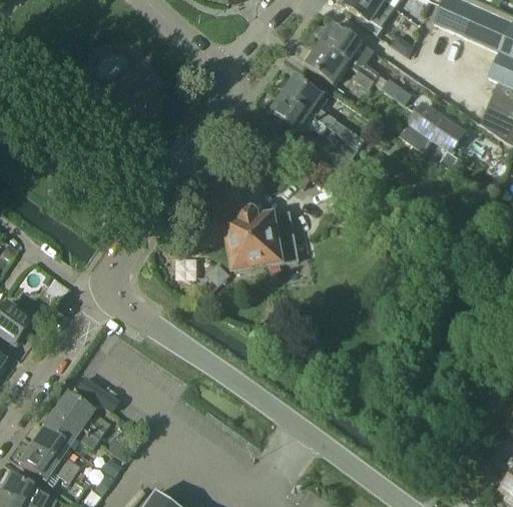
[(348,0),(345,5),(360,15),(356,21),(378,36),(383,28),(381,26),(395,7),(384,0),(348,0)]
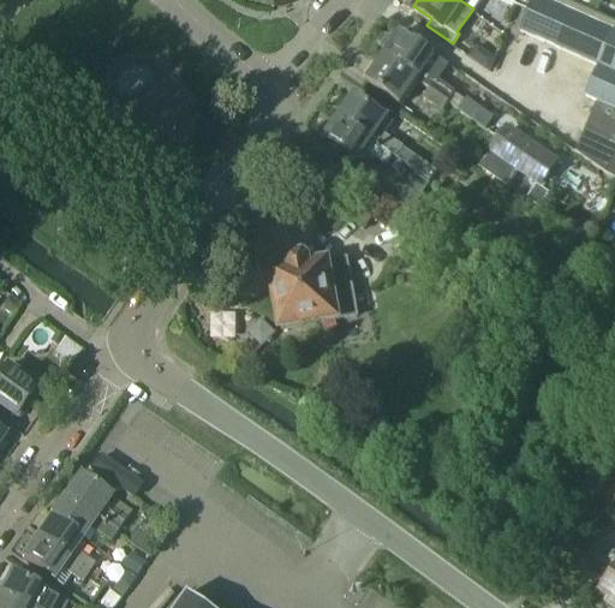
[(614,17),(577,0),(521,0),(520,3),(530,7),(520,27),(598,61),(586,91),(597,96),(583,127),(614,141),(614,17)]
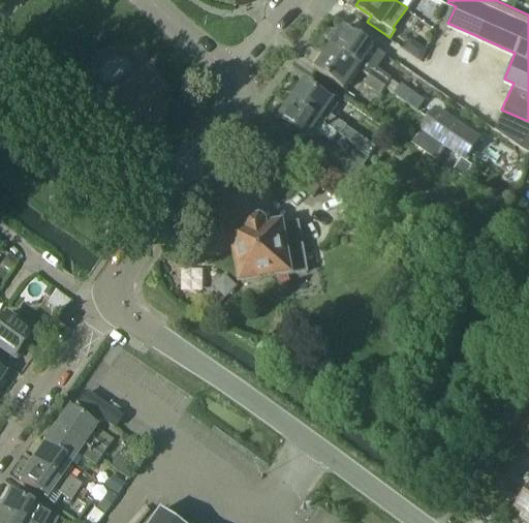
[(376,67),(386,53),(344,24),(343,26),(342,25),(335,35),(337,36),(330,45),(360,66),(370,72),(386,84),(391,78),(376,67)]
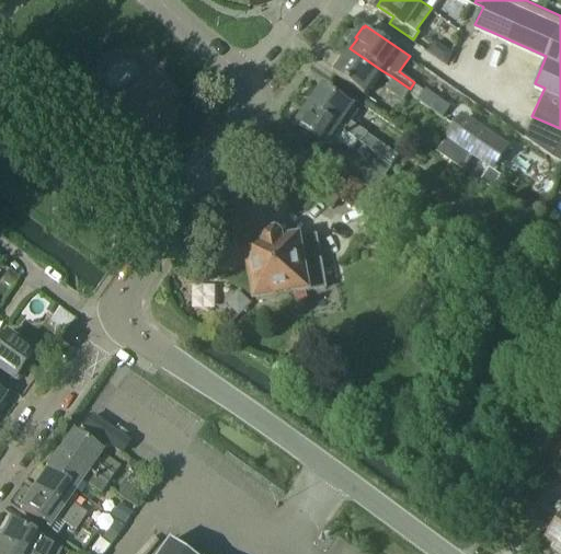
[(366,92),(381,70),(350,48),(343,59),(342,58),(334,68),(336,69),(334,71),(366,92)]
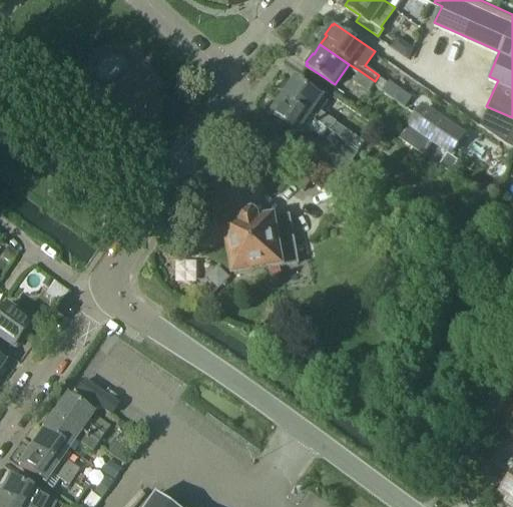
[(375,81),(359,70),(354,78),(370,89),(375,81)]
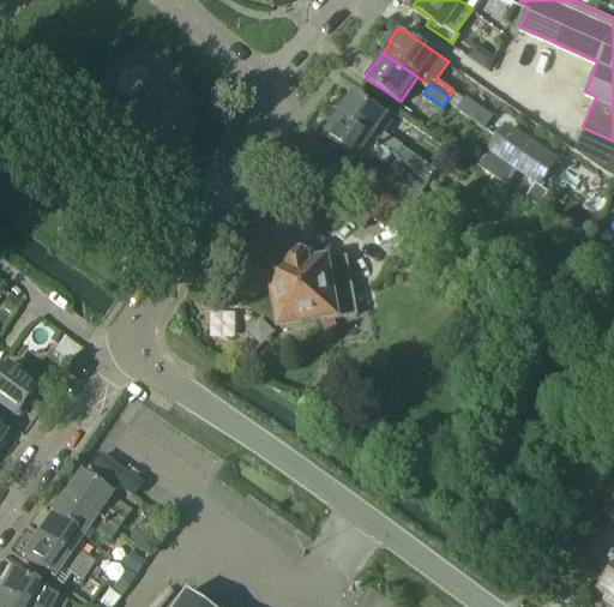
[(341,110),(338,114),(392,151),(426,175),(433,164),(398,142),(377,126),(385,114),(355,94),(354,95),(351,94),(344,104),(347,107),(342,112),(341,110)]
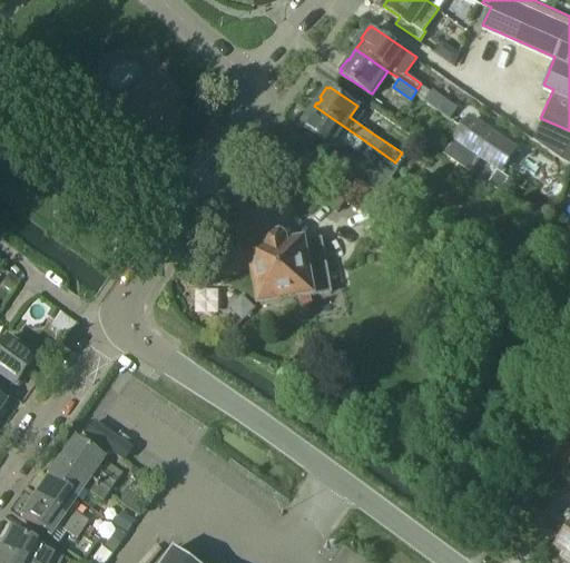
[(364,140),(314,106),(312,108),(314,109),(310,115),(307,114),(301,125),(303,126),(302,127),(330,146),(336,136),(346,142),(347,142),(357,149),(364,140)]
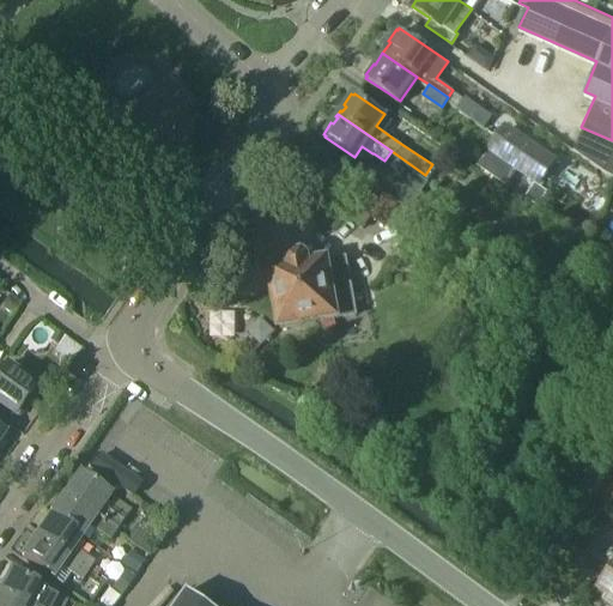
[(495,138),(478,162),(505,182),(517,164),(541,180),(556,159),(513,129),(504,123),(495,138)]
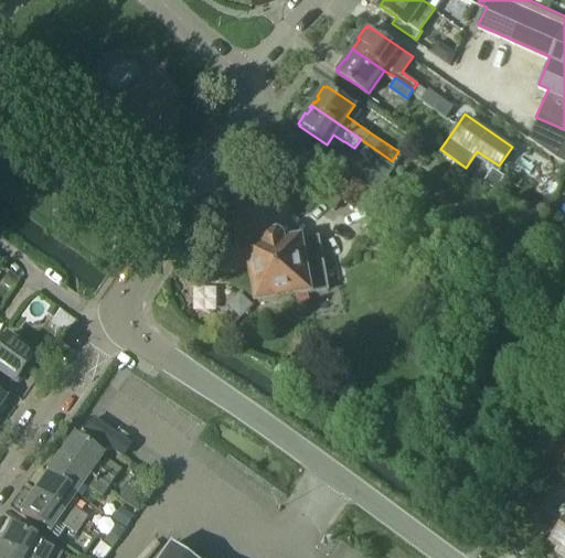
[(564,129),(535,117),(528,135),(555,153),(564,158),(564,156),(564,129)]
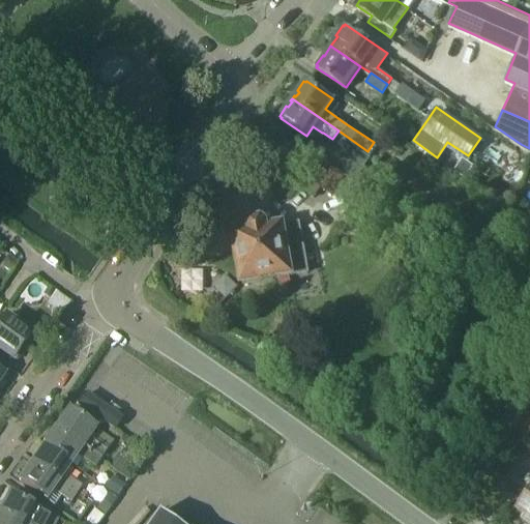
[(330,192),(343,173),(318,156),(299,185),(314,194),(320,185),(330,192)]
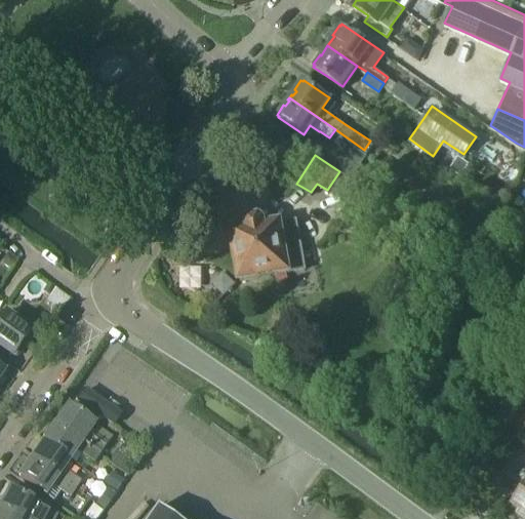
[(307,267),(303,245),(293,247),(292,240),(301,238),(297,218),(266,224),(265,220),(261,216),(251,218),(248,223),(249,228),(233,230),(242,278),(307,267)]
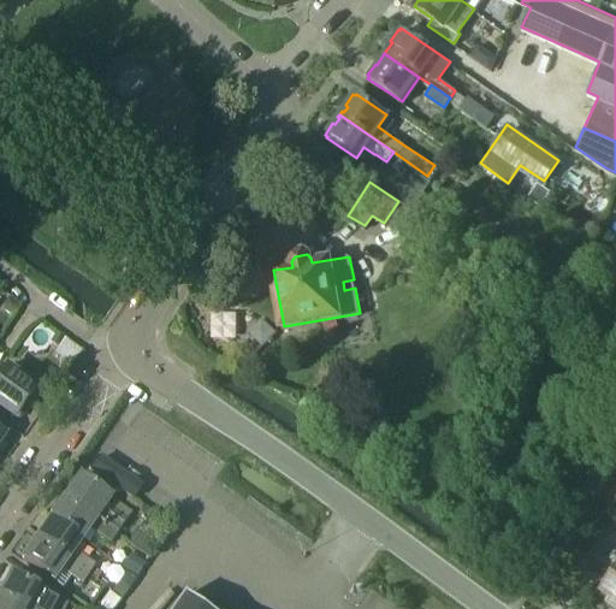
[(9,293),(3,300),(6,308),(12,313),(21,302),(9,293)]
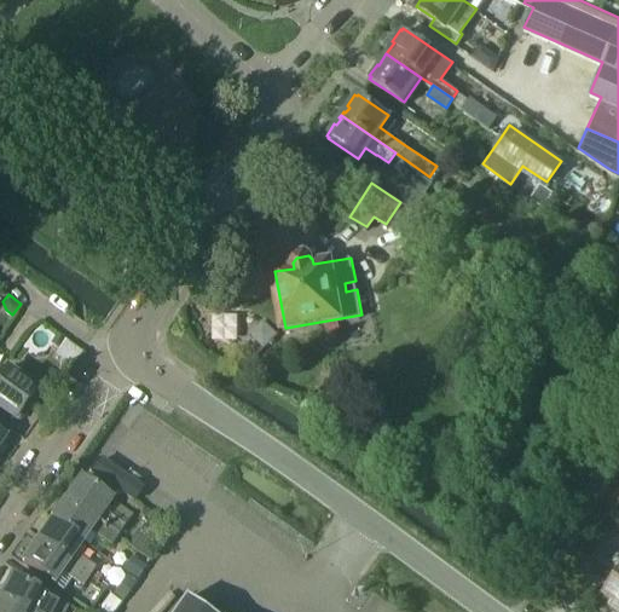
[(57,329),(51,339),(58,345),(64,335),(57,329)]
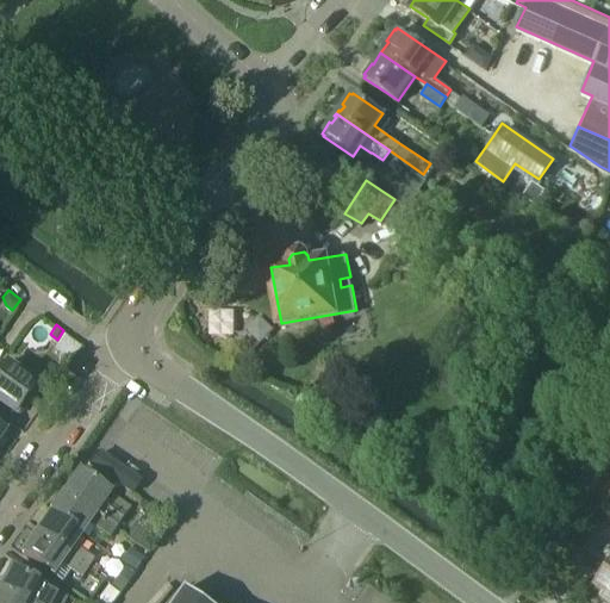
[(25,373),(5,359),(0,365),(0,408),(5,402),(14,409),(17,406),(20,406),(25,399),(24,396),(25,393),(27,396),(35,386),(32,385),(35,381),(37,383),(39,379),(26,370),(25,373)]
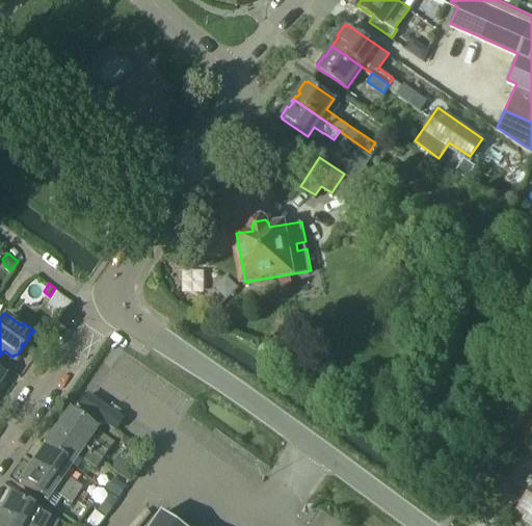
[(122,416),(106,404),(87,392),(79,402),(114,427),(115,425),(122,416)]
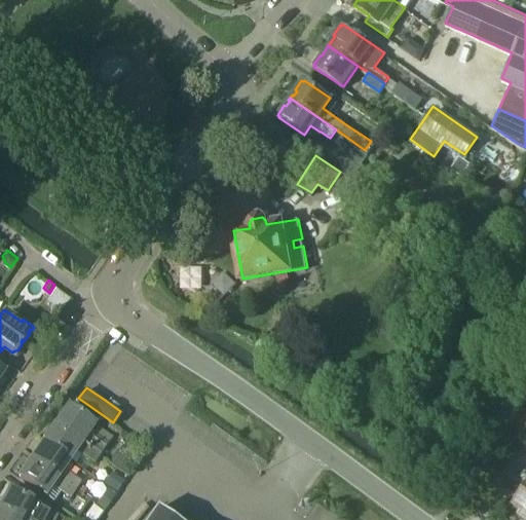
[(61,413),(55,421),(100,451),(105,443),(86,431),(94,420),(69,403),(68,404),(66,403),(60,412),(61,413)]
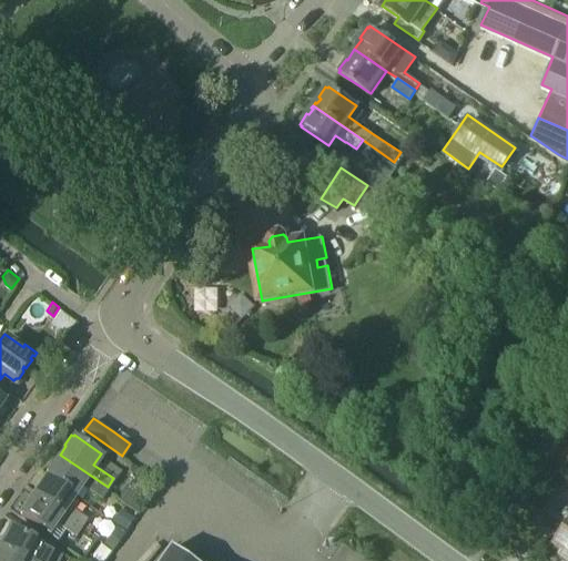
[(567,480),(567,440),(549,467),(567,480)]
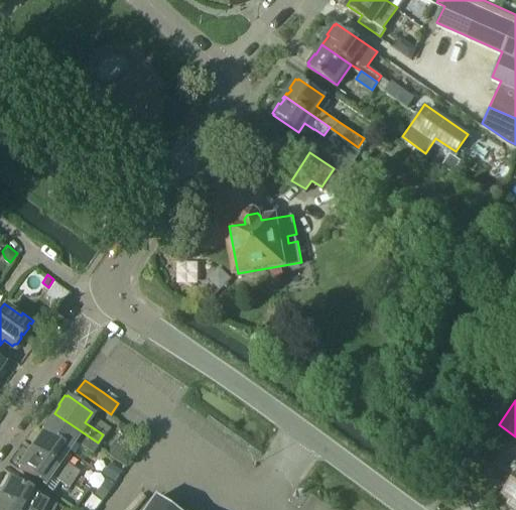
[(47,419),(41,429),(68,448),(75,438),(92,451),(98,442),(54,413),(49,420),(47,419)]
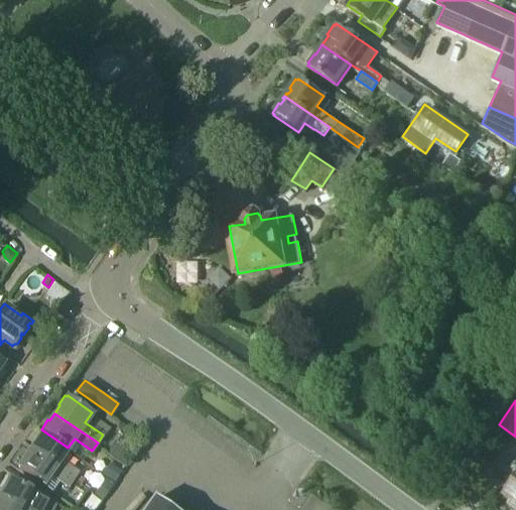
[(114,437),(106,449),(124,462),(140,438),(125,427),(116,439),(114,437)]
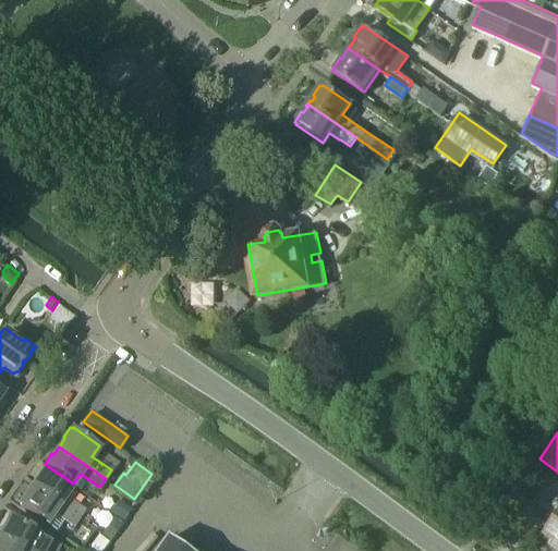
[(39,476),(34,484),(80,515),(86,506),(67,493),(73,484),(45,464),(37,474),(39,476)]
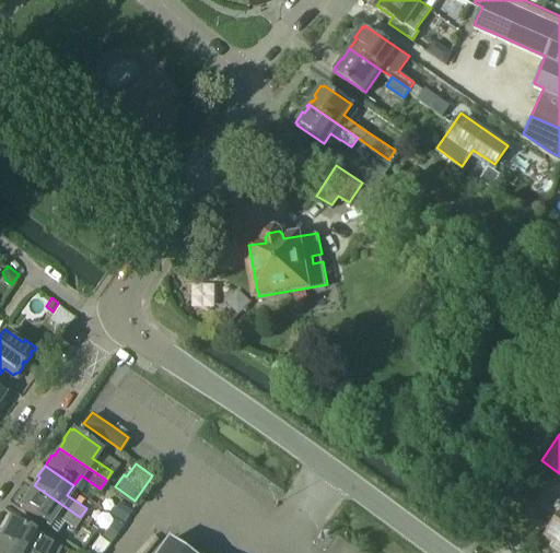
[(26,492),(20,502),(21,503),(21,504),(56,529),(63,518),(74,526),(80,517),(34,485),(28,493),(26,492)]
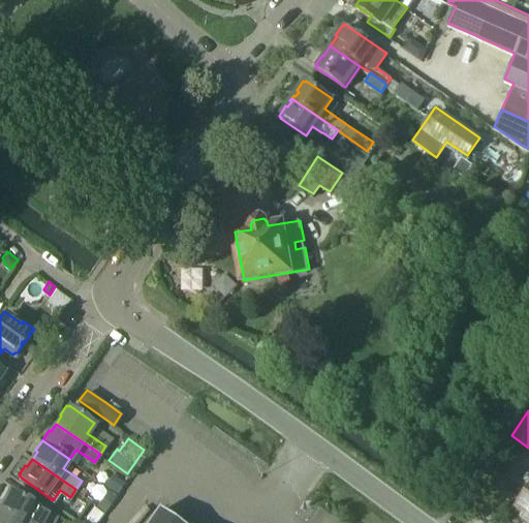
[(528,521),(528,485),(516,505),(525,512),(521,516),(528,521)]
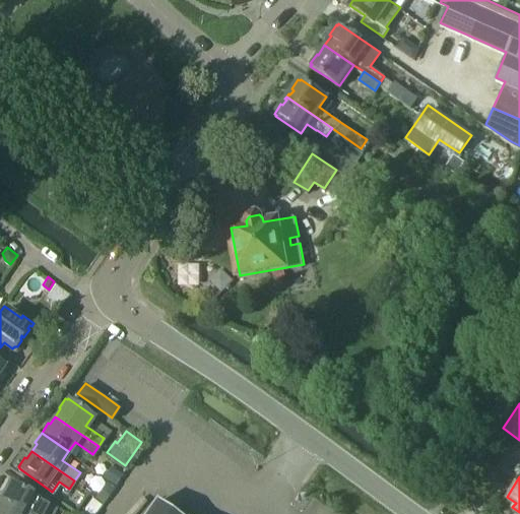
[(102,499),(113,483),(107,477),(95,494),(102,499)]
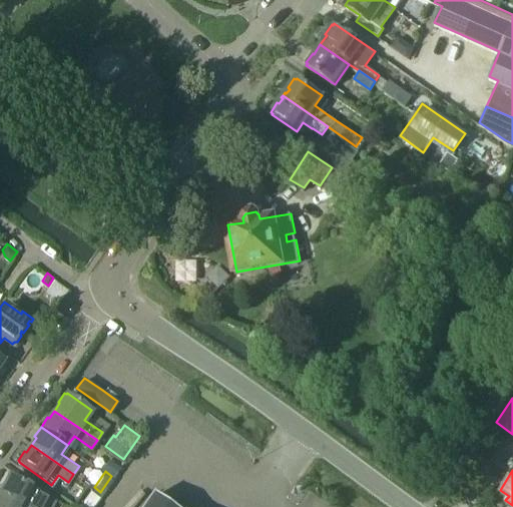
[(3,486),(0,491),(0,493),(23,506),(49,506),(54,501),(45,495),(35,489),(9,475),(9,476),(7,475),(1,484),(3,486)]
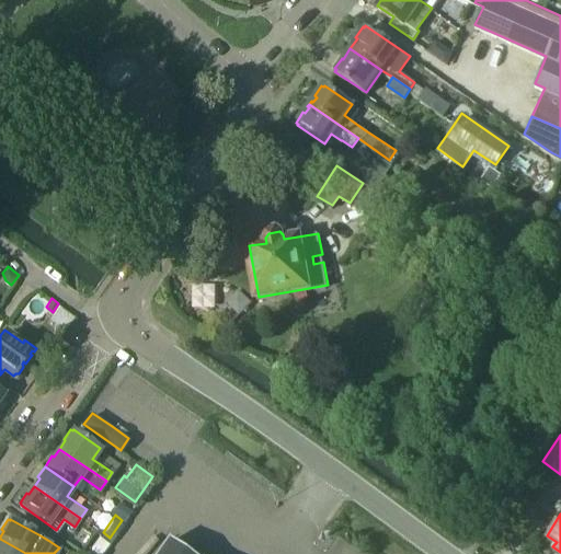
[(99,553),(109,540),(100,533),(90,547),(99,553)]
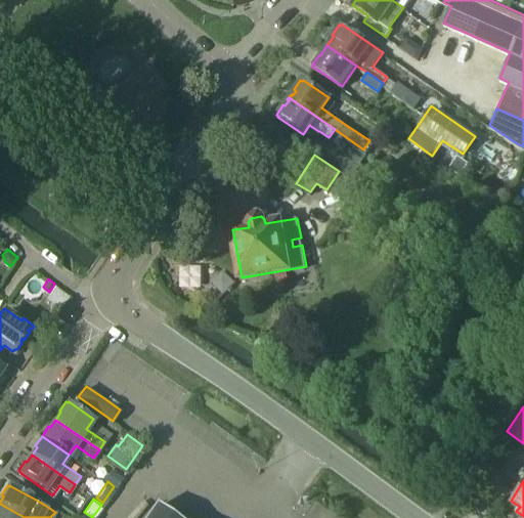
[(0,517),(24,517),(0,504),(0,517)]
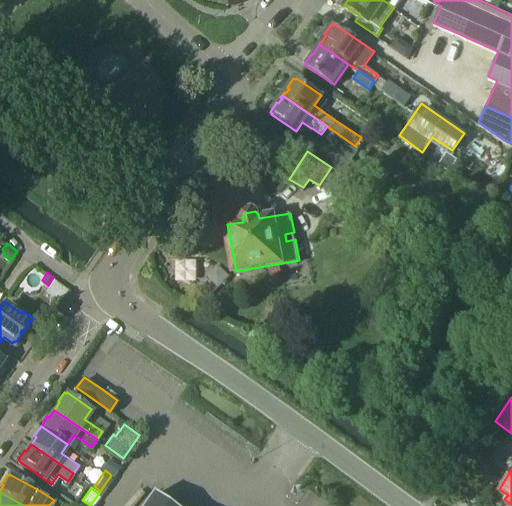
[(172,505),(154,493),(144,505),(172,505)]
